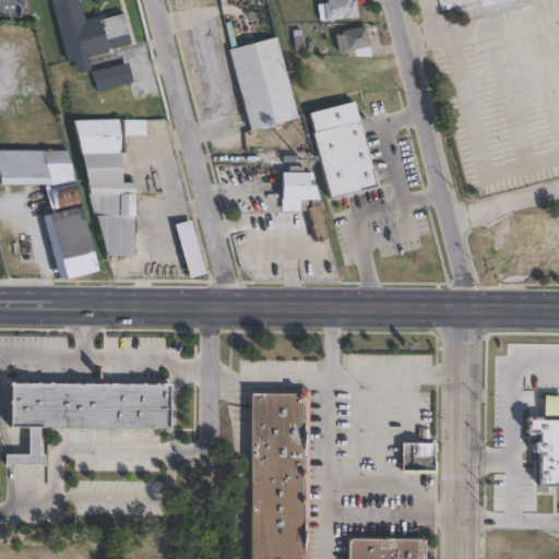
[(80,0),(85,20),(123,10),(131,42),(107,47),(108,54),(87,59),(90,71),(76,74),(73,60),(68,62),(50,0),(80,0)]
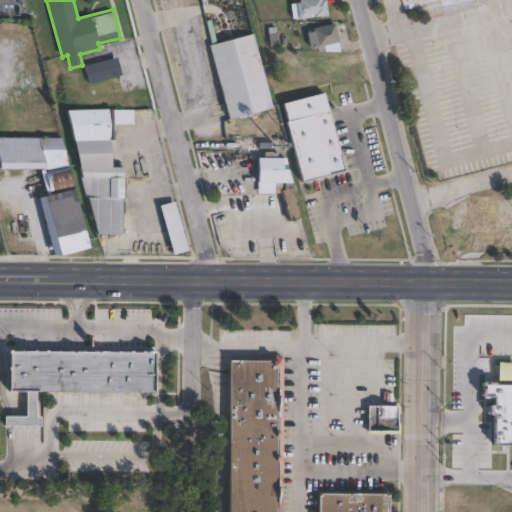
[(327,0),(329,15),(316,17),(316,14),(311,14),(312,17),(299,19),(297,3),(301,2),(301,0),(327,0)]
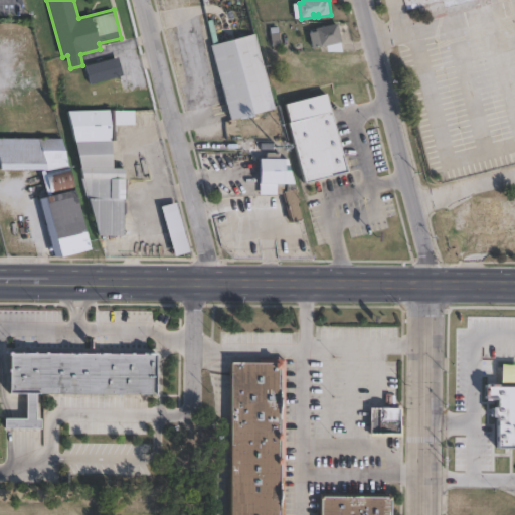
[(401,0),(403,10),(426,6),(428,14),(501,0),(401,0)]
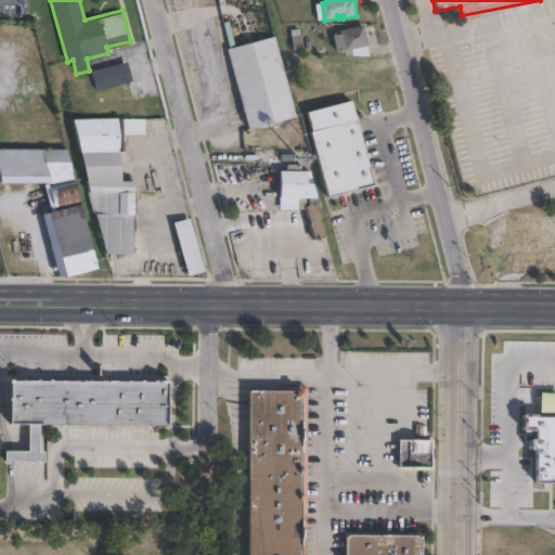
[(369,46),(346,51),(346,50),(336,52),(333,37),(343,35),(341,30),(364,25),(369,46)]
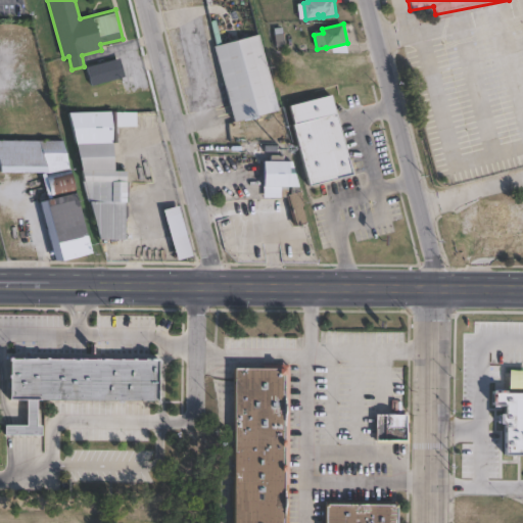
[(279,110),(234,122),(215,46),(259,35),(279,110)]
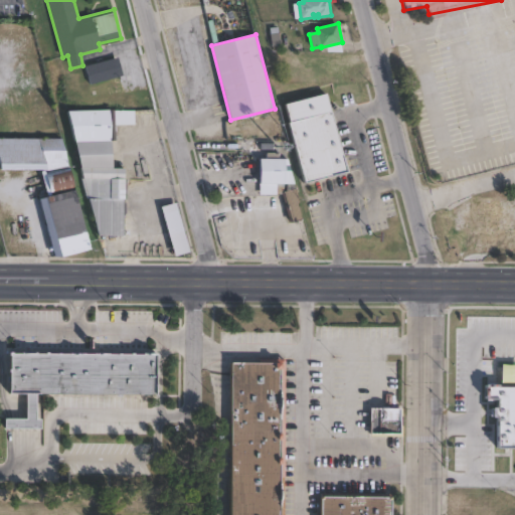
[(123,75),(90,84),(84,66),(118,57),(123,75)]
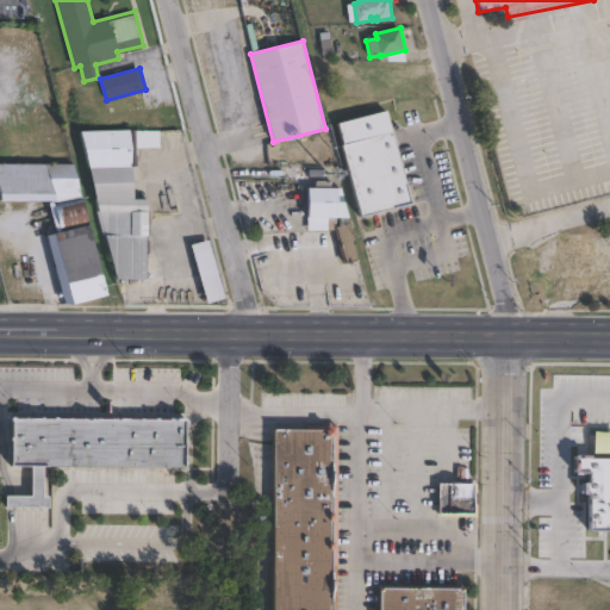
[(131,130),(131,131),(160,131),(160,149),(137,149),(137,167),(132,167),(134,199),(148,200),(148,236),(147,236),(147,280),(117,281),(81,131),(131,130)]
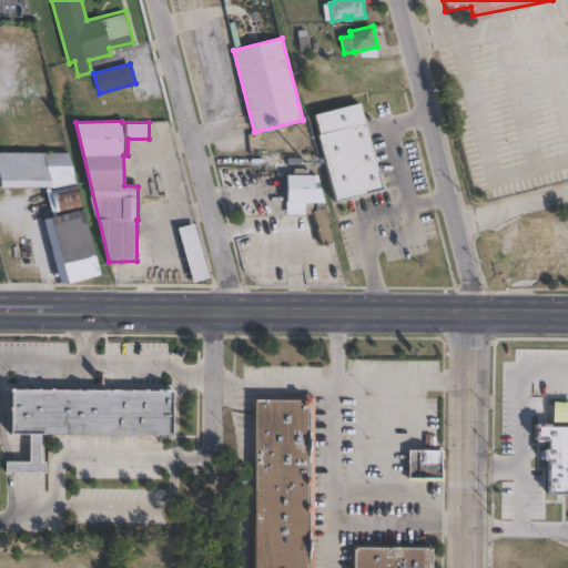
[(381,192),(335,204),(320,139),(364,127),(381,192)]
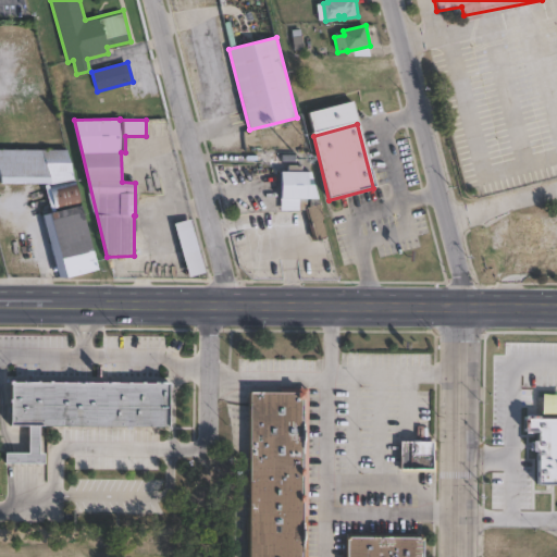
[(48,183),(1,183),(0,177),(0,156),(70,156),(72,168),(47,169),(51,183),(48,183)]
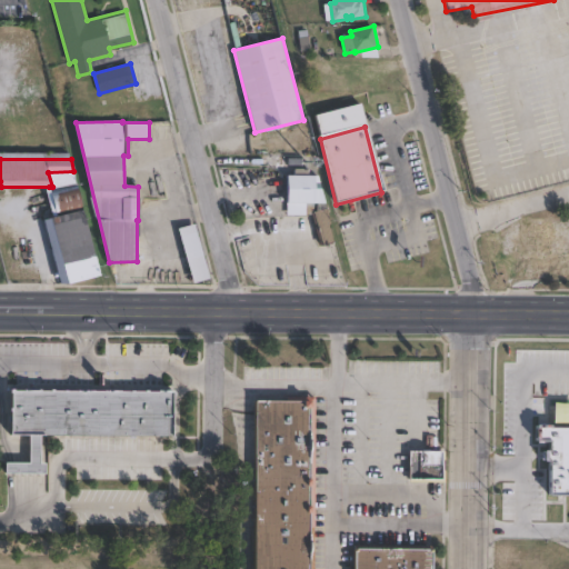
[(309,169),(309,175),(317,176),(316,203),(326,203),(326,216),(313,215),(286,215),(287,203),(288,203),(289,176),(295,176),(295,169),(309,169)]
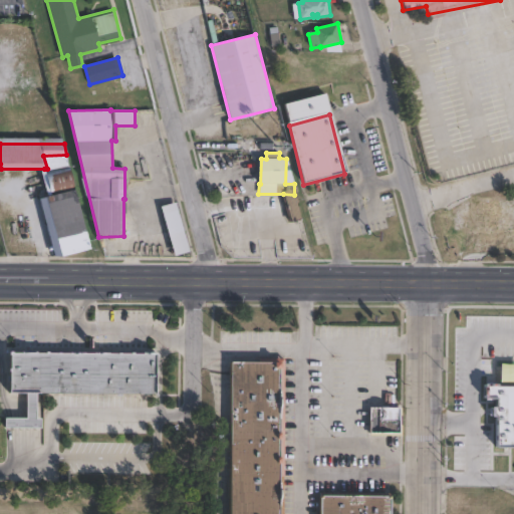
[(91,249),(62,257),(47,197),(51,196),(45,174),(70,168),(91,249)]
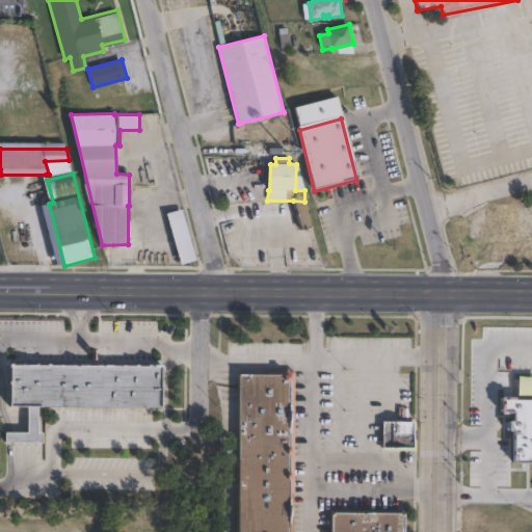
[(194,261),(182,209),(165,212),(178,264),(194,261)]
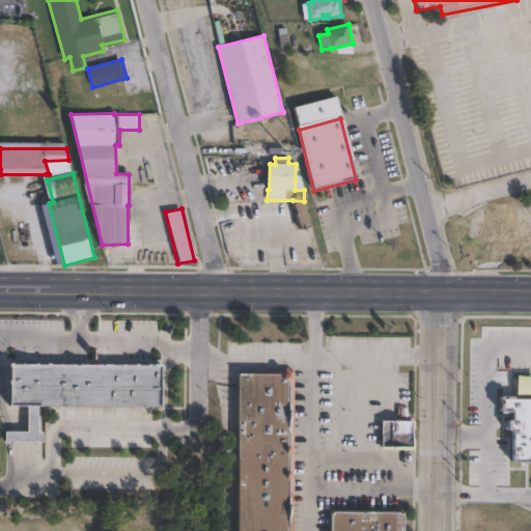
[(161,364),(160,404),(39,403),(39,442),(3,441),(3,428),(23,428),(23,402),(7,402),(8,362),(161,364)]
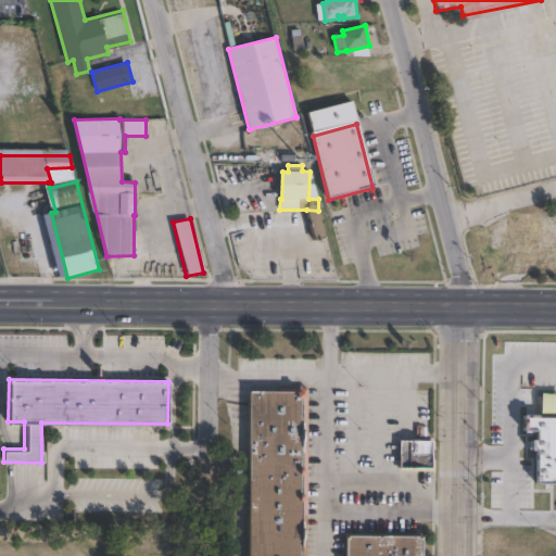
[(304,555),(247,555),(248,394),(278,394),(278,389),(305,389),(304,555)]
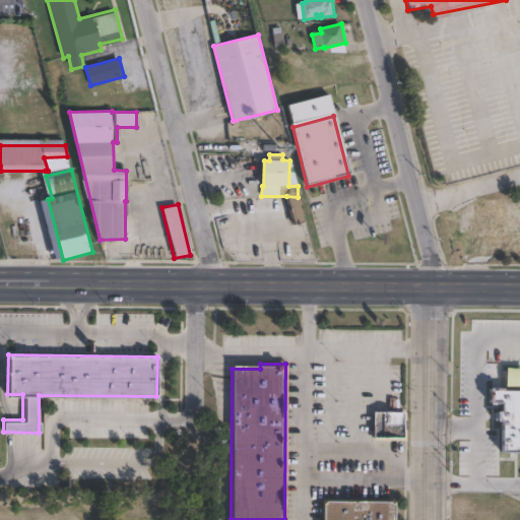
[(504,366),(519,366),(519,450),(500,450),(500,419),(494,419),(495,409),(500,409),(500,401),(488,400),(489,388),(504,388),(504,366)]
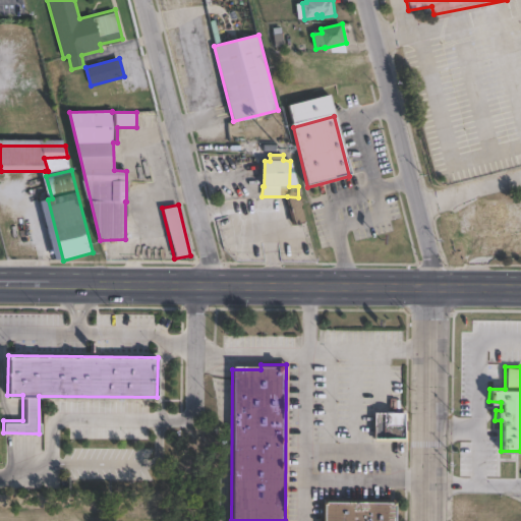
[(402,441),(370,441),(370,414),(402,413),(402,441)]
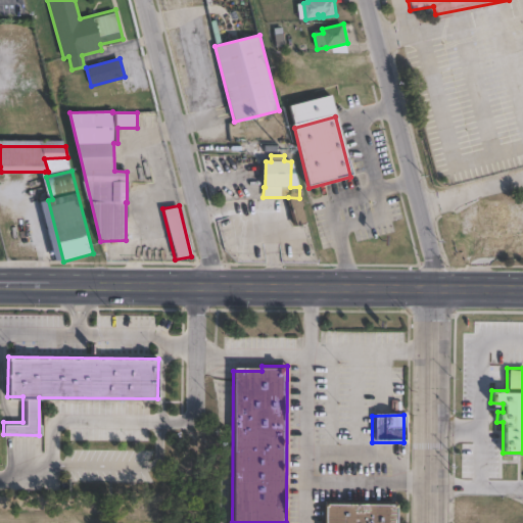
[(394,504),(393,522),(321,522),(322,503),(394,504)]
